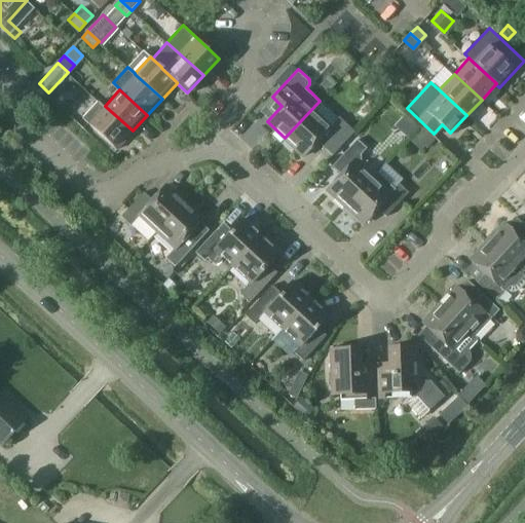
[(82,116),(89,122),(116,148),(133,131),(105,106),(99,99),(82,116)]
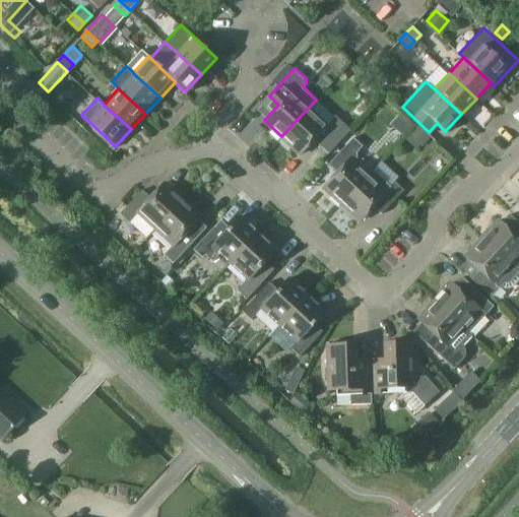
[(335,113),(333,115),(316,100),(281,136),(301,152),(314,138),(329,151),(351,128),(335,113)]
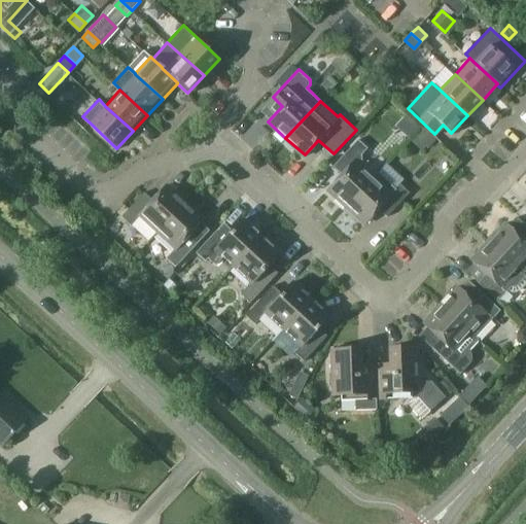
[(434,136),(422,126),(411,138),(423,148),(434,136)]
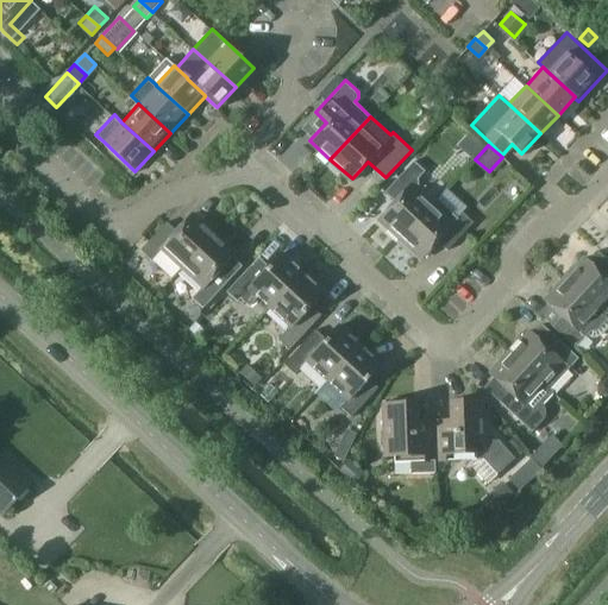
[(414,158),(406,168),(386,190),(395,200),(380,218),(400,237),(433,202),(432,202),(419,190),(419,176),(425,169),(414,158)]
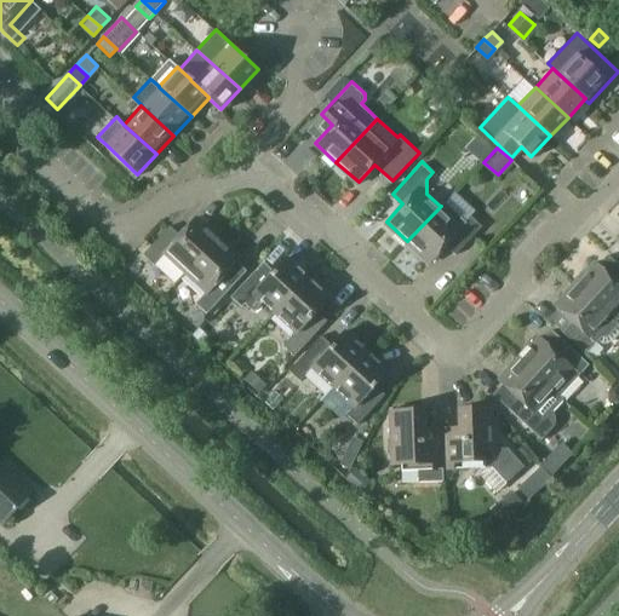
[(441,206),(407,241),(429,262),(446,243),(456,253),(482,224),(471,214),(466,220),(445,200),(440,206),(441,206)]
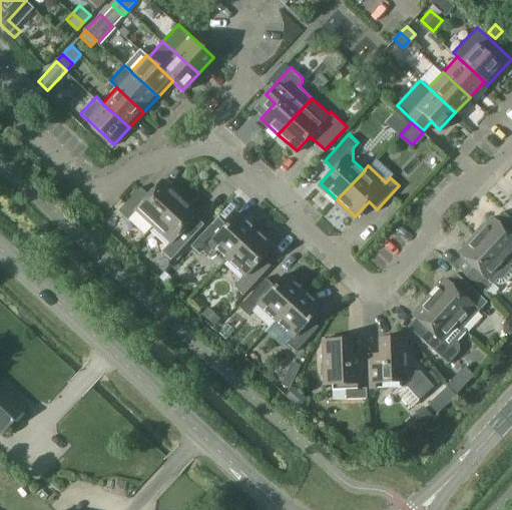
[(153,224),(181,194),(162,178),(149,193),(140,185),(119,208),(128,217),(136,208),(153,224)]
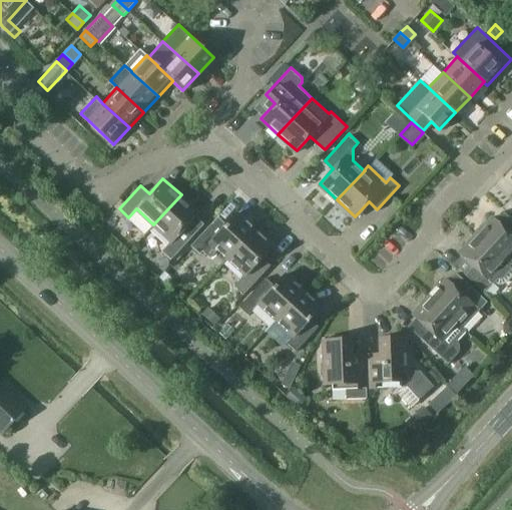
[(190,219),(198,211),(181,194),(153,224),(171,240),(162,249),(171,258),(199,227),(190,219)]
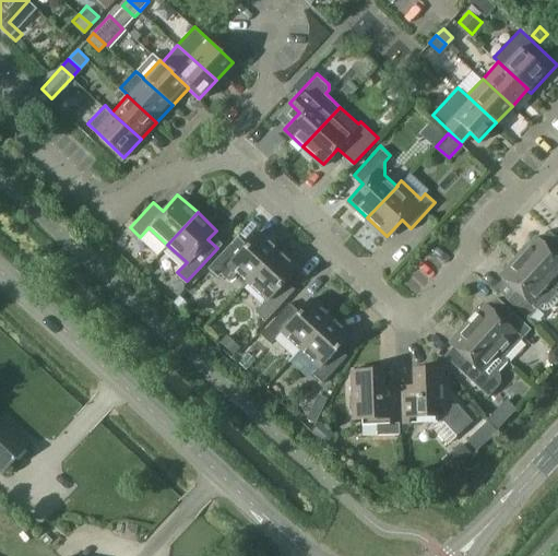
[(229,280),(237,271),(248,281),(279,248),(259,229),(241,248),(233,240),(209,265),(218,275),(222,272),(229,280)]
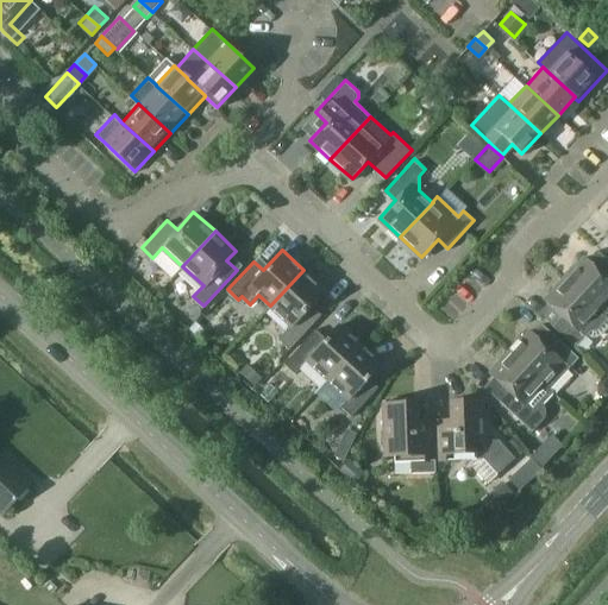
[(605,314),(607,310),(607,265),(602,272),(584,256),(565,277),(605,314)]
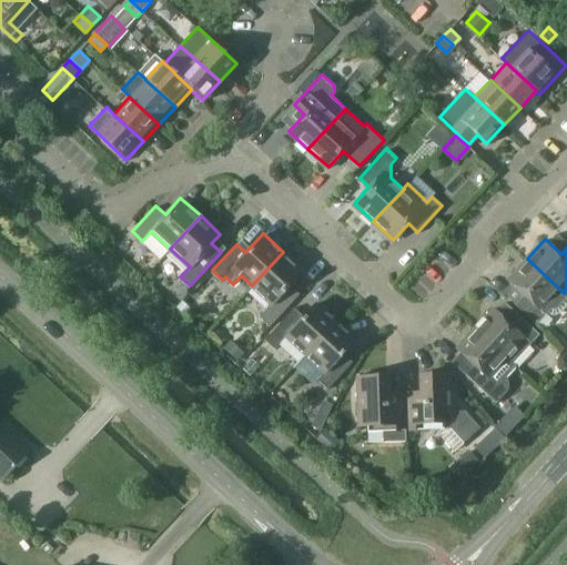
[(283,252),(252,285),(271,303),(260,314),(271,324),(295,299),(285,290),(303,270),(283,252)]
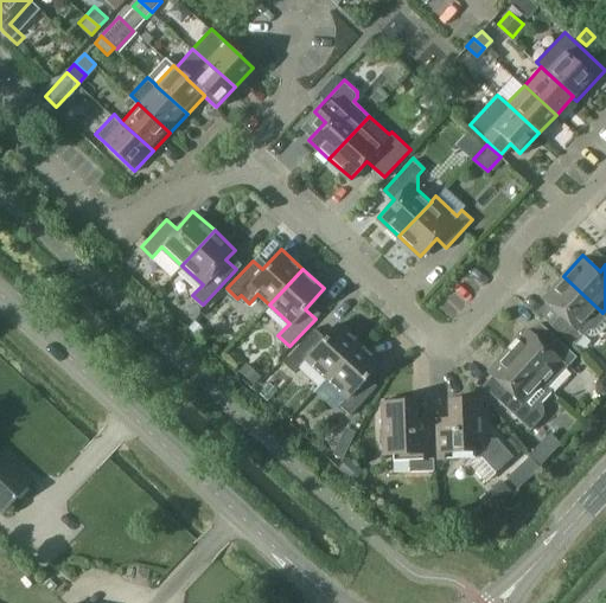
[(603,313),(563,276),(543,296),(561,313),(552,324),(574,344),(603,313)]
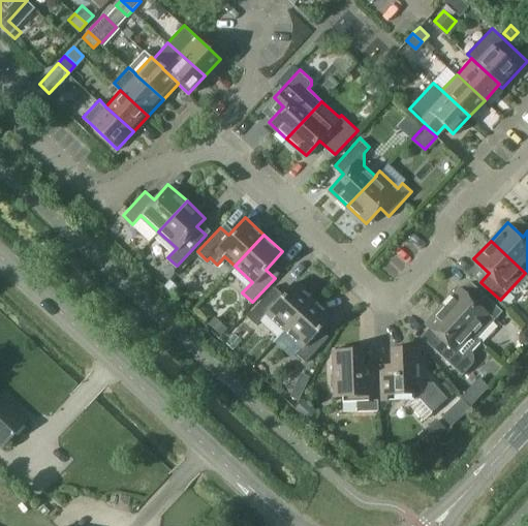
[(284,329),(313,298),(294,281),(278,298),(270,289),(247,314),(256,323),(267,312),(284,329)]
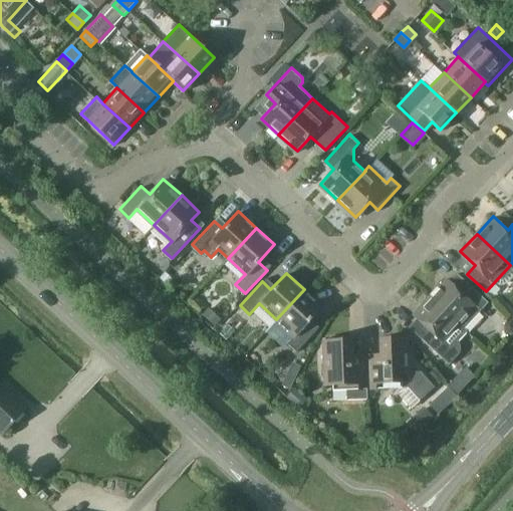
[(430,296),(464,327),(489,301),(462,276),(454,284),(447,277),(430,296)]
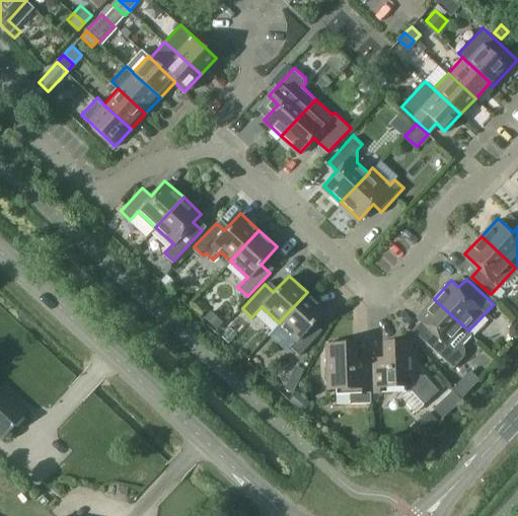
[(307,292),(279,322),(297,339),(291,345),(300,354),(318,335),(309,326),(325,309),(307,292)]
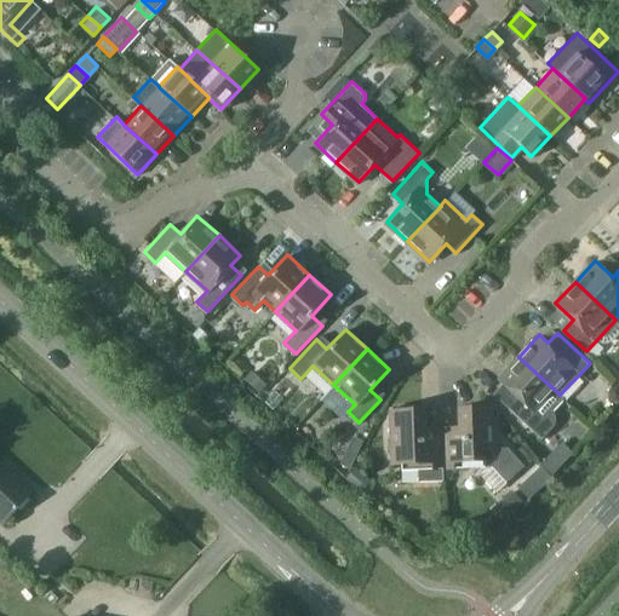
[(560,395),(519,357),(499,378),(503,381),(493,392),(533,429),(563,397),(560,395)]
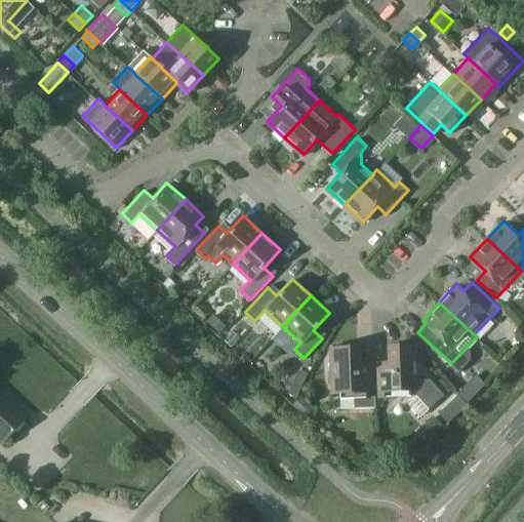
[(207,319),(219,330),(225,324),(213,313),(207,319)]
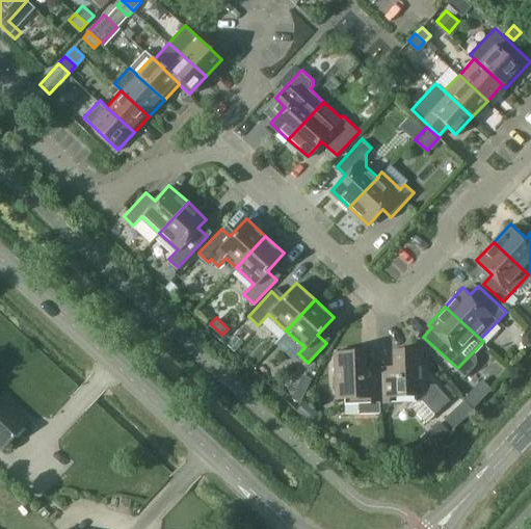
[(435,382),(423,384),(422,348),(395,349),(396,371),(383,371),(385,400),(398,400),(397,394),(422,394),(423,399),(435,413),(451,399),(435,382)]
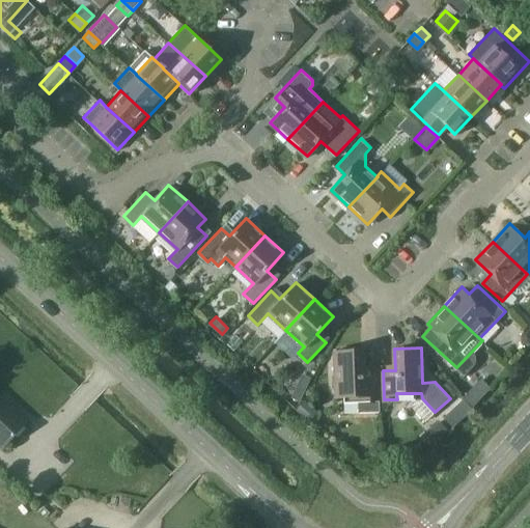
[(362,400),(375,400),(374,371),(362,371),(361,350),(334,351),(336,396),(362,395),(362,400)]
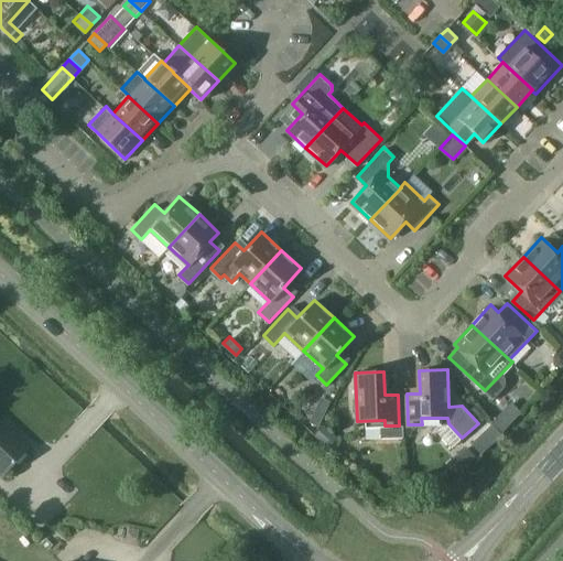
[(331,399),(321,395),(310,421),(318,425),(331,399)]
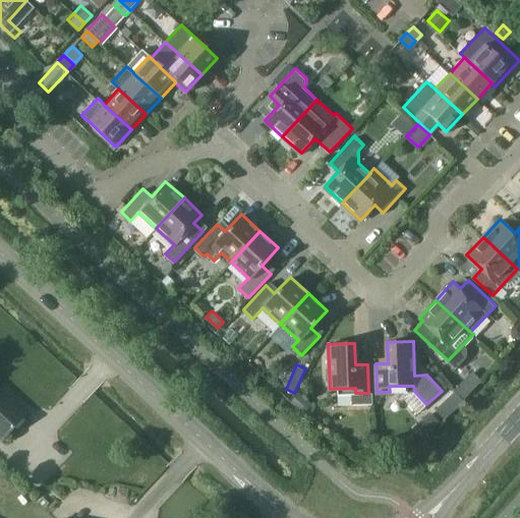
[(464,399),(472,390),(463,383),(456,391),(464,399)]
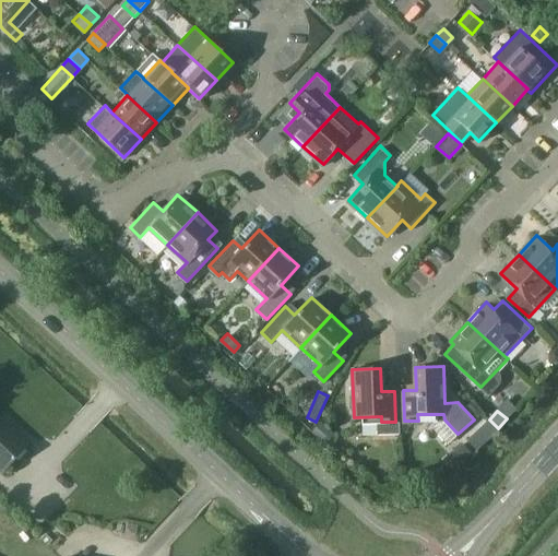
[(0,471),(2,473),(28,445),(0,417),(0,471)]
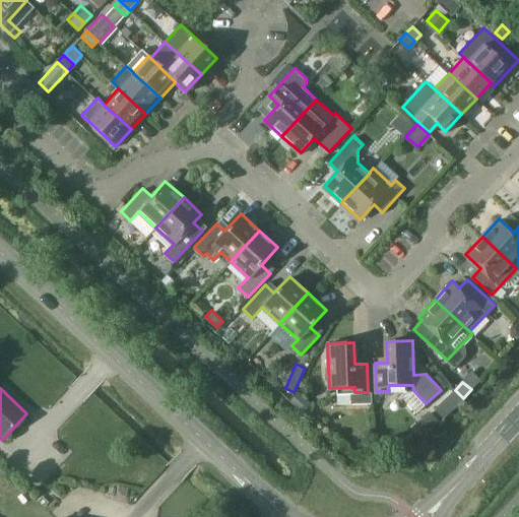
[(455,390),(443,402),(450,409),(462,397),(455,390)]
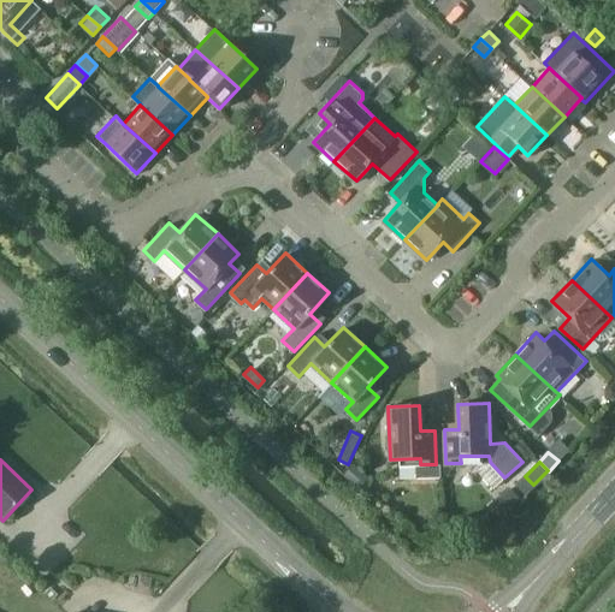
[(488,504),(501,518),(522,498),(509,485),(488,504)]
